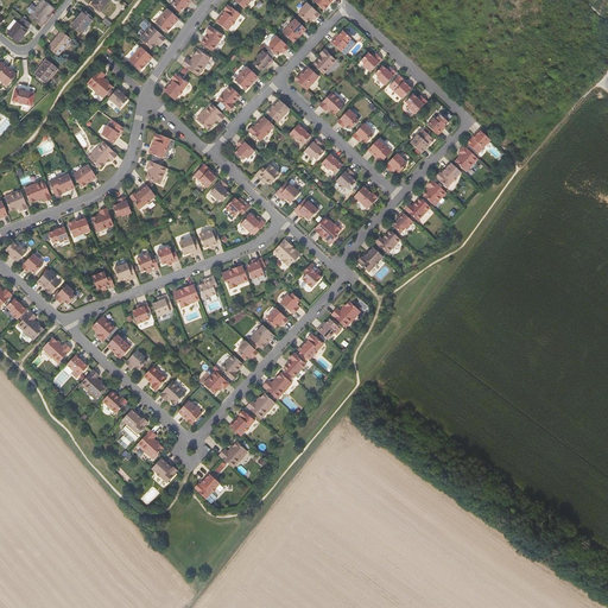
[(48,0),(42,0),(30,16),(42,25),(44,21),(43,20),(48,14),(55,6),(48,0)]
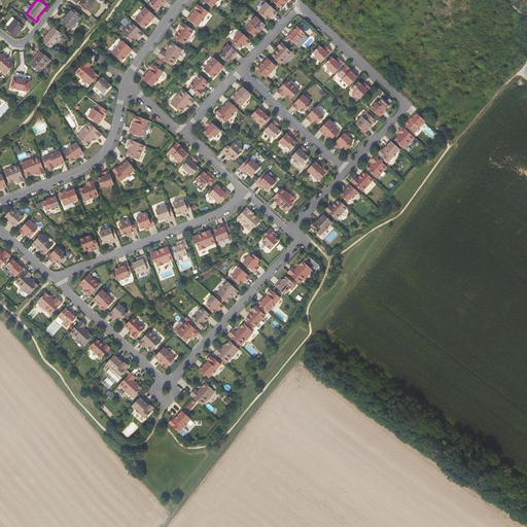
[(164,0),(163,0),(148,0),(146,4),(152,10),(157,5),(159,6),(164,0)]
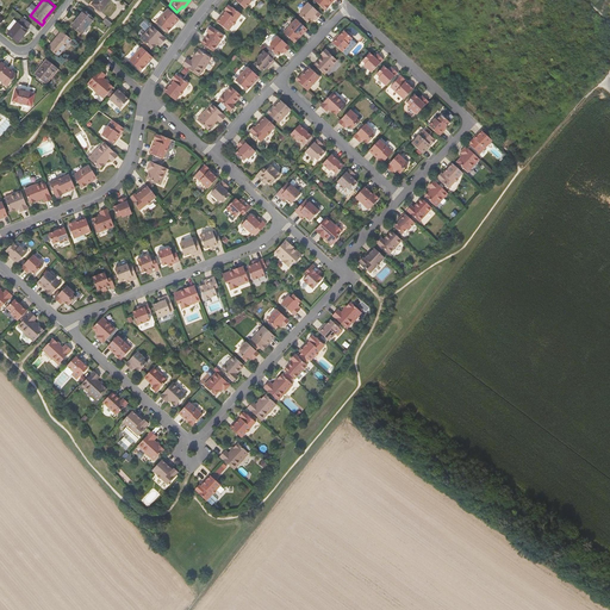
[(317,14),(305,2),(298,10),(299,12),(297,14),(304,23),(309,17),(312,20),(317,14)]
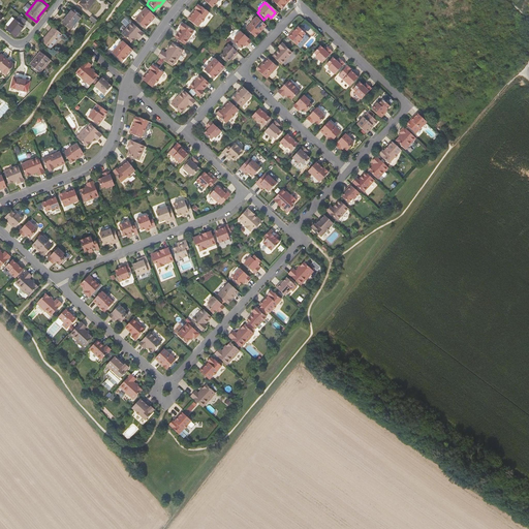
[(195,4),(192,7),(193,8),(192,9),(193,10),(192,11),(191,10),(185,19),(195,26),(198,22),(200,22),(201,20),(201,18),(207,11),(196,4),(195,5),(195,4)]
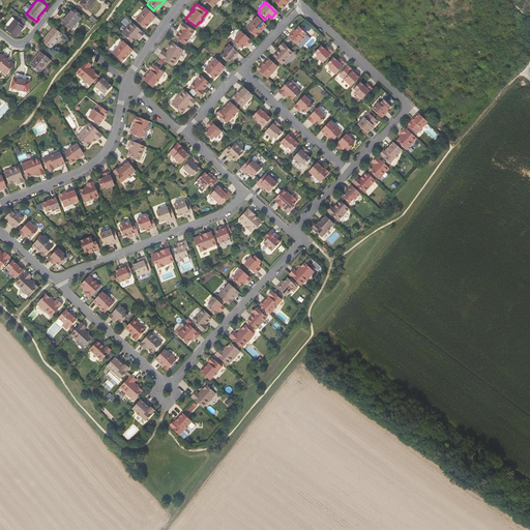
[(74,7),(63,20),(71,27),(82,15),(74,7)]
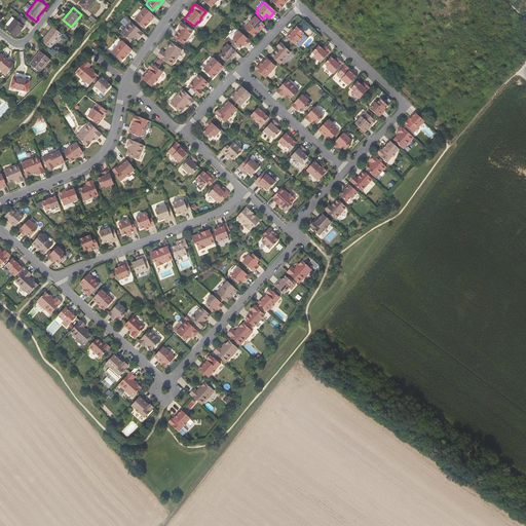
[(152,15),(143,7),(132,19),(141,28),(145,24),(144,23),(146,21),(146,22),(152,15)]
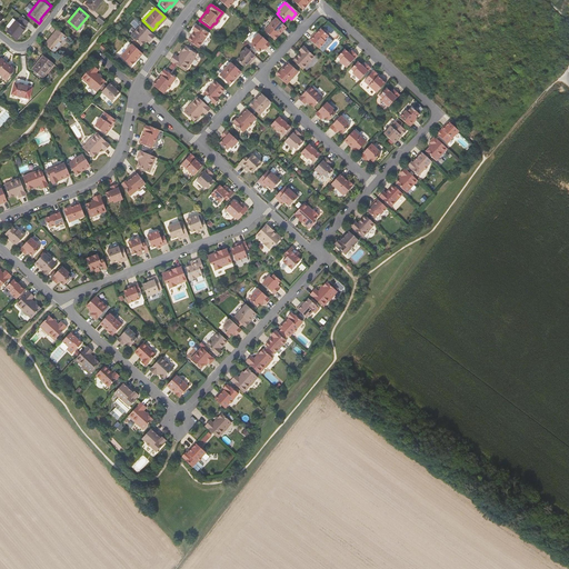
[(7,30),(17,38),(27,27),(25,26),(29,20),(22,15),(18,20),(17,19),(9,28),(7,30)]
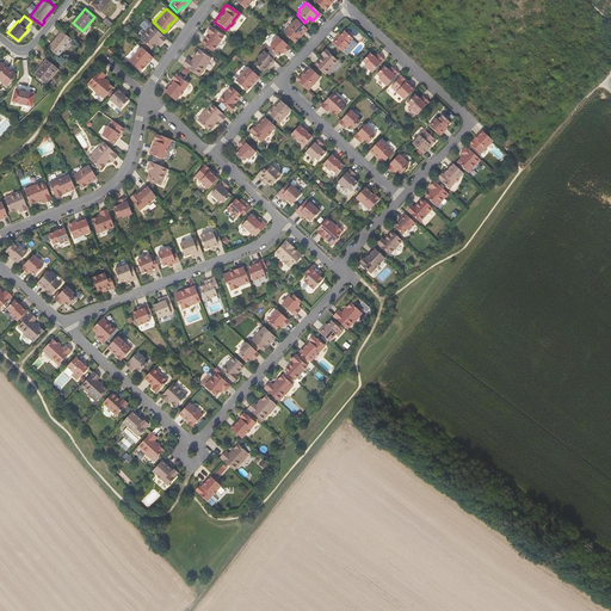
[(7,28),(10,30),(18,20),(14,18),(7,28)]
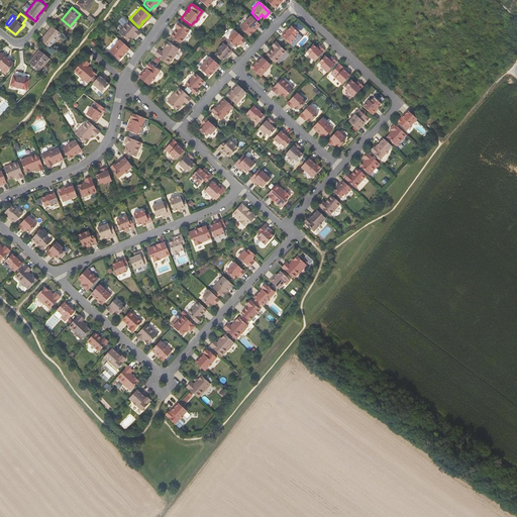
[(257,24),(248,15),(237,27),(247,35),(250,32),(249,31),(251,29),(252,30),(257,24)]
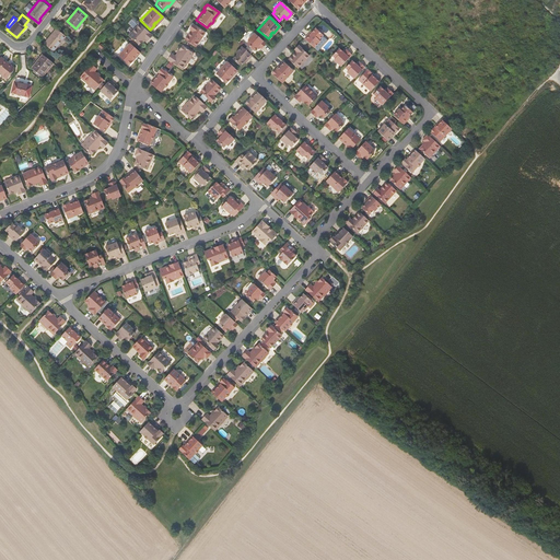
[(150,35),(137,23),(126,35),(136,44),(140,41),(142,38),(144,41),(150,35)]
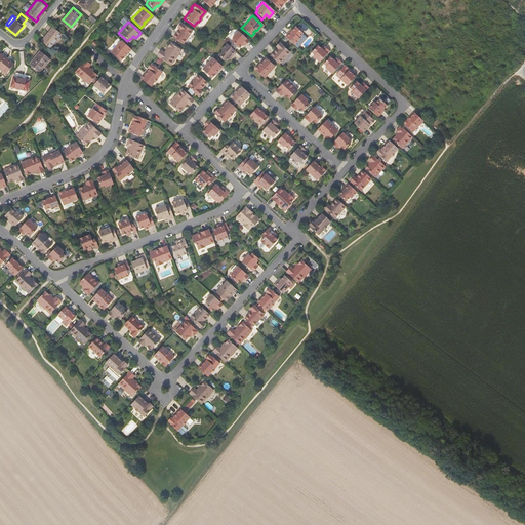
[(177,30),(176,29),(171,37),(180,44),(190,31),(178,23),(175,27),(177,29),(177,30)]
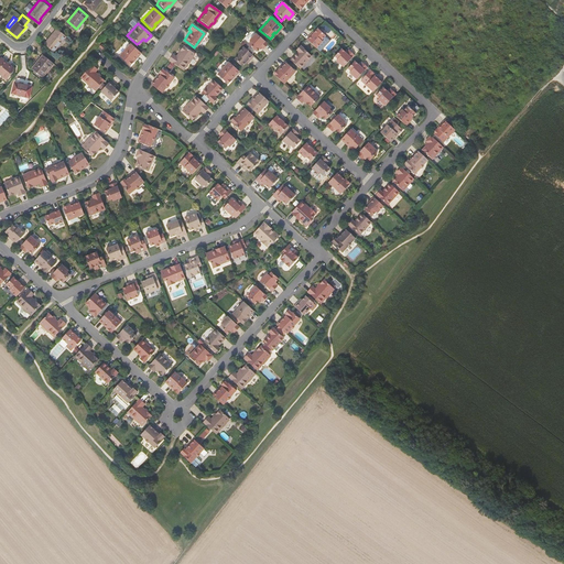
[(57,26),(44,43),(54,50),(67,34),(57,26)]
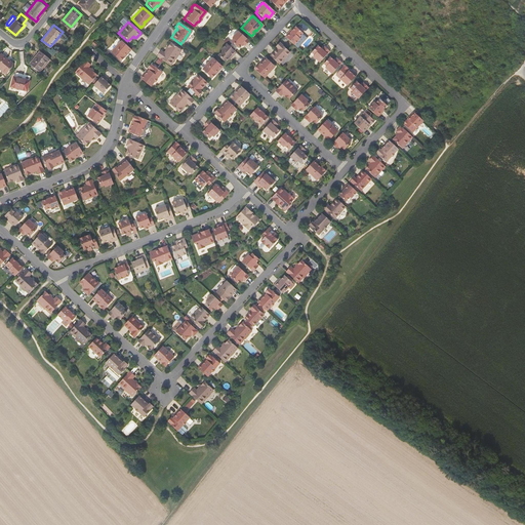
[(289,32),(288,31),(283,36),(292,45),(298,38),(296,37),(300,33),(294,27),(289,32)]
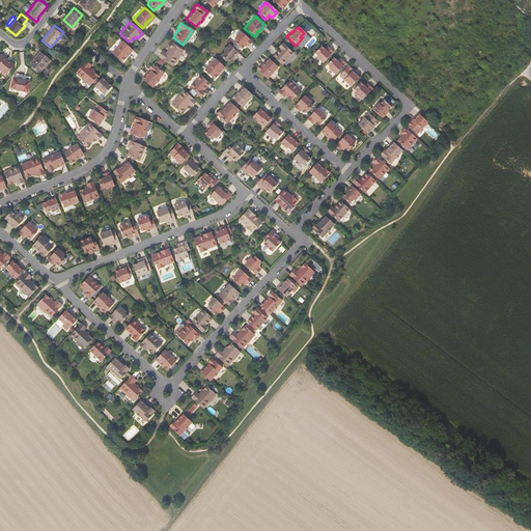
[(250,42),(239,31),(232,37),(233,38),(231,42),(239,48),(243,44),(245,46),(250,42)]
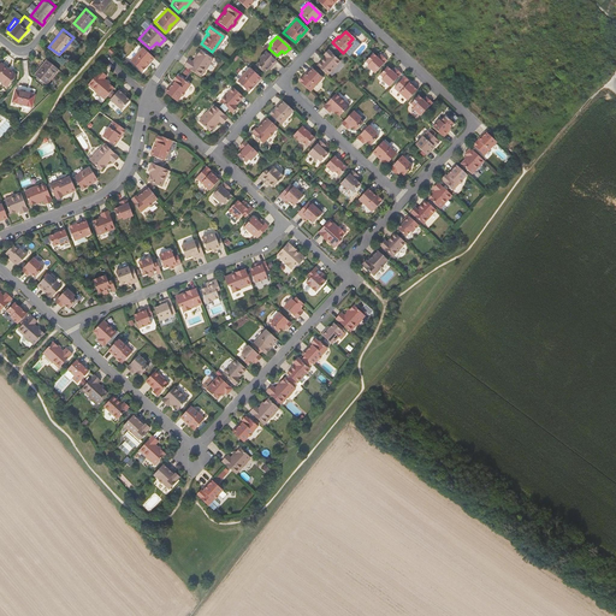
[(152,58),(140,47),(128,61),(138,71),(142,67),(141,66),(143,64),(144,65),(152,58)]
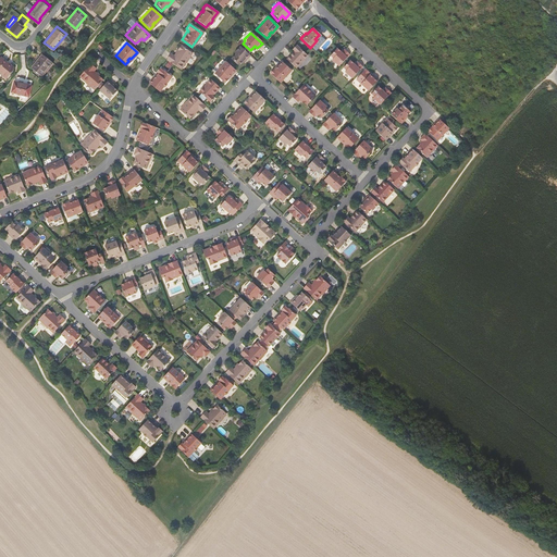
[(164,59),(178,69),(184,62),(187,57),(190,52),(178,45),(172,56),(169,53),(164,59)]
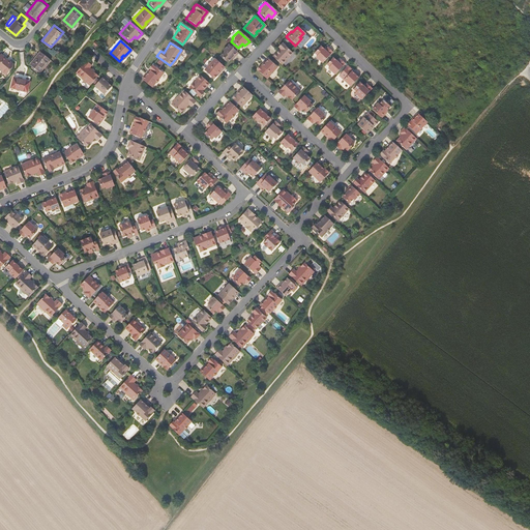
[(280,64),(291,53),(280,42),(276,47),(278,49),(278,50),(277,50),(271,56),(280,64)]
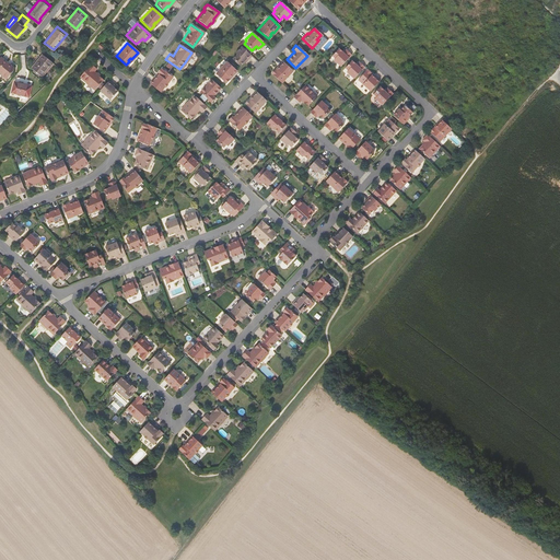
[(249,55),(240,46),(233,53),(234,54),(230,59),(237,66),(243,59),(244,60),(249,55)]
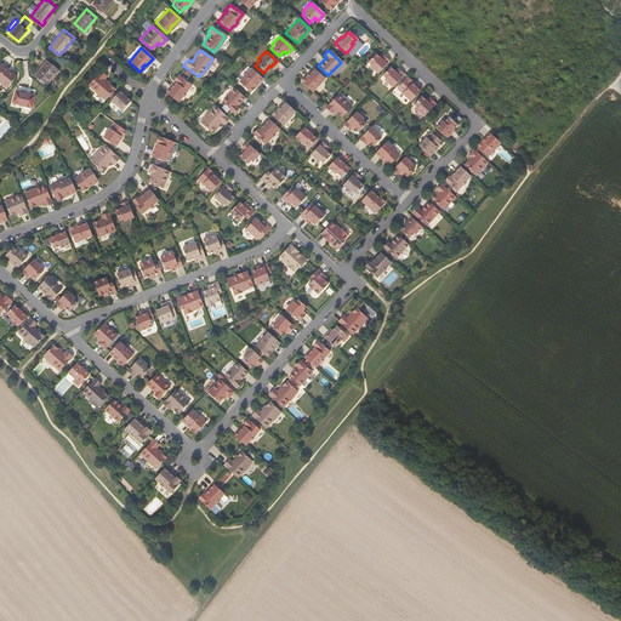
[(369,64),(368,66),(375,73),(387,61),(381,55),(379,58),(372,53),(365,62),(369,64)]
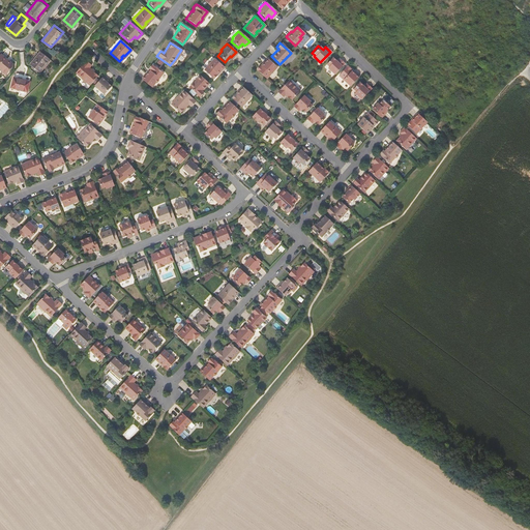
[(50,58),(40,50),(31,61),(40,69),(50,58)]
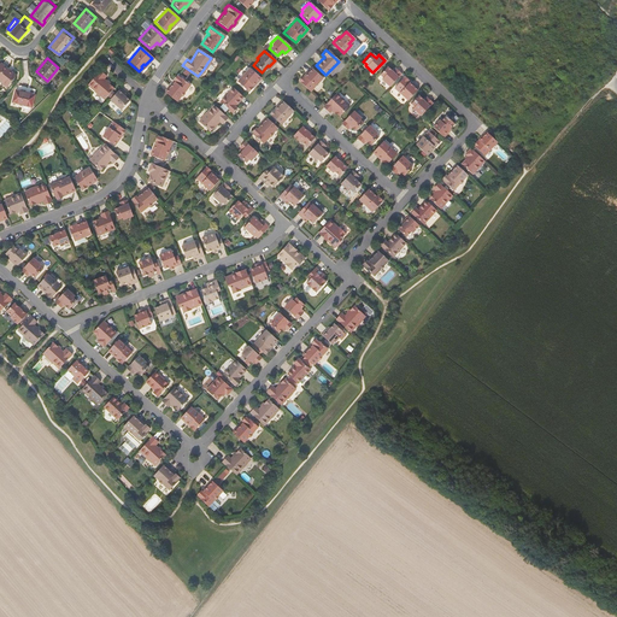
[(0,80),(7,86),(16,75),(1,63),(0,64),(0,80)]
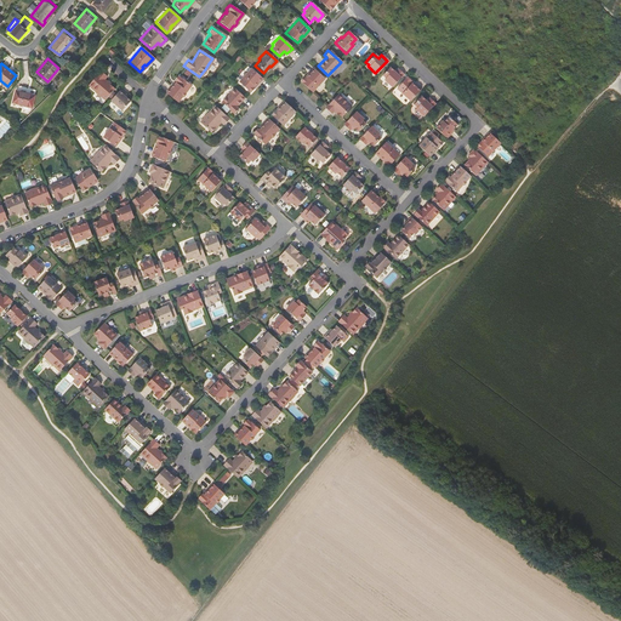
[(383,78),(381,79),(389,86),(402,74),(396,68),(393,72),(387,67),(380,75),(383,78)]
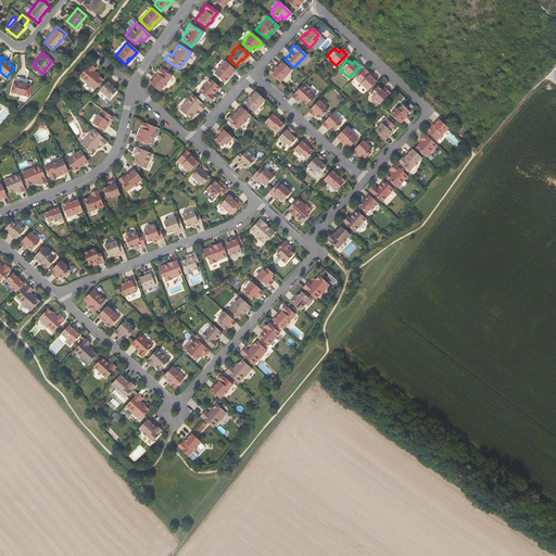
[(234,70),(223,61),(212,73),(222,83),(225,78),(224,77),(226,75),(227,76),(234,70)]
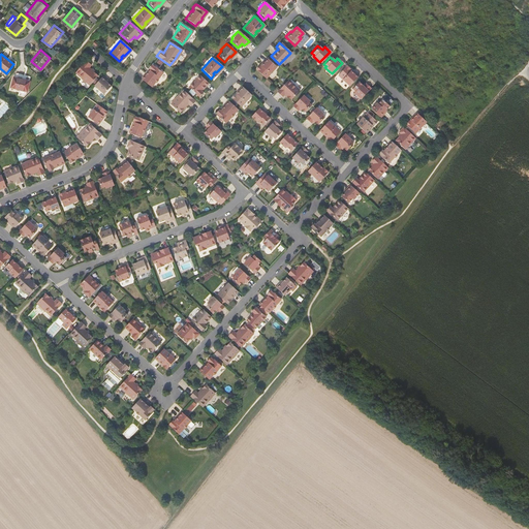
[(258,66),(257,66),(254,69),(263,79),(275,66),(266,58),(259,64),(260,65),(258,66)]
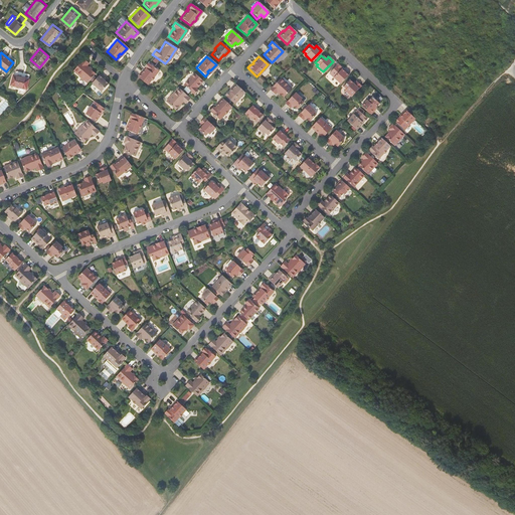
[(70,70),(77,76),(86,82),(93,73),(84,65),(87,62),(81,58),(70,70)]
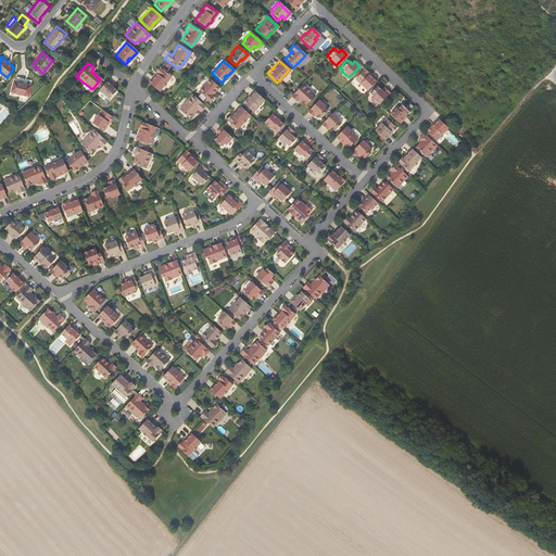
[(154,75),(153,74),(147,83),(156,91),(161,86),(162,86),(164,85),(164,83),(169,76),(159,67),(158,68),(154,72),(155,72),(154,73),(155,74),(154,75)]
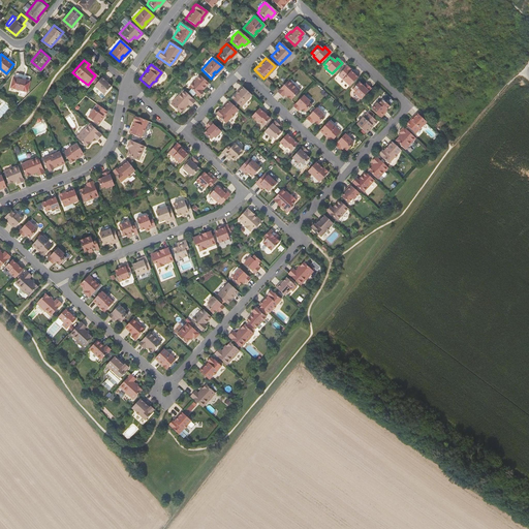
[(344,65),(336,75),(347,86),(356,76),(350,70),(349,71),(347,69),(348,69),(344,65)]
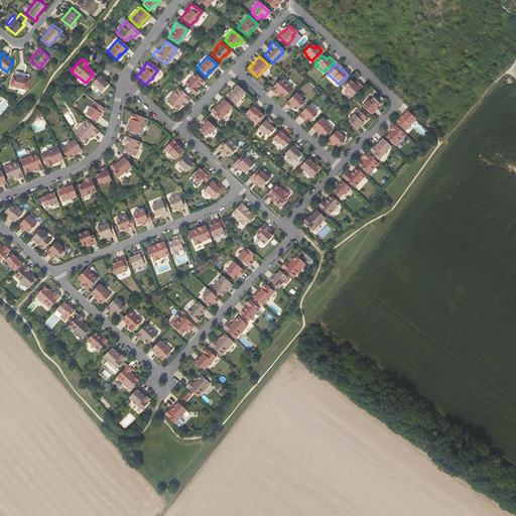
[(202,81),(192,73),(182,85),(192,94),(196,90),(194,88),(195,87),(195,88),(202,81)]
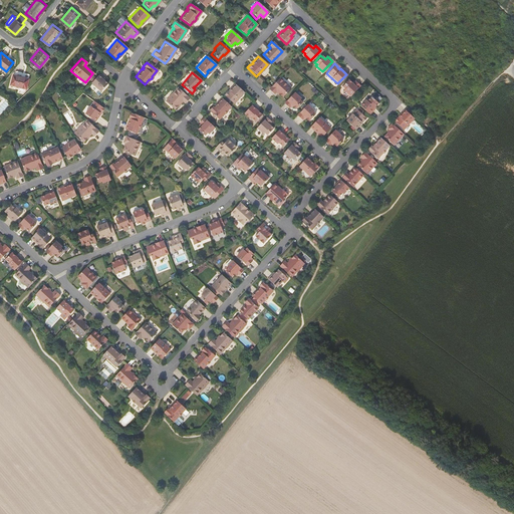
[(97,73),(89,82),(98,91),(105,83),(99,77),(100,76),(97,73)]
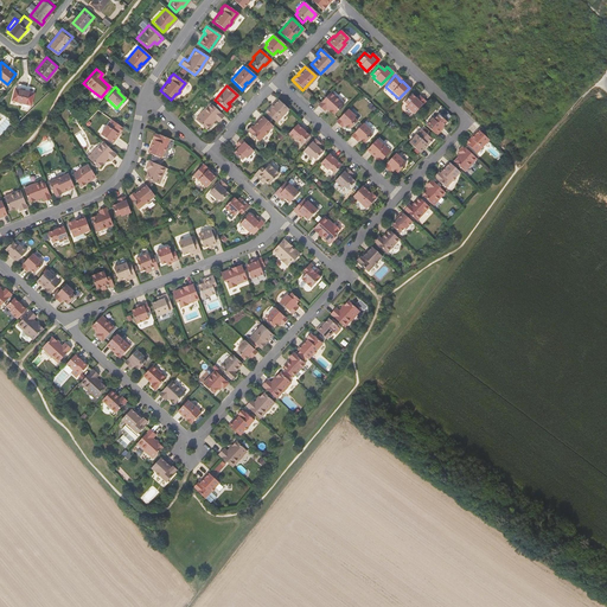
[(33,93),(16,89),(13,100),(23,102),(31,104),(33,93)]
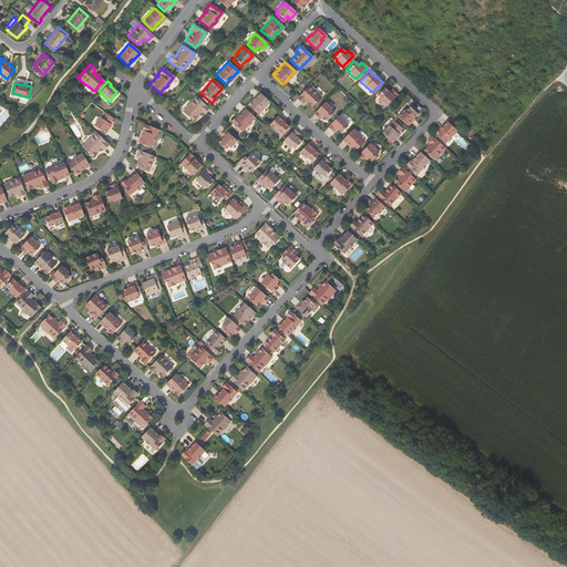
[(300,103),(302,101),(305,103),(306,103),(309,106),(319,96),(307,85),(295,98),(300,103)]
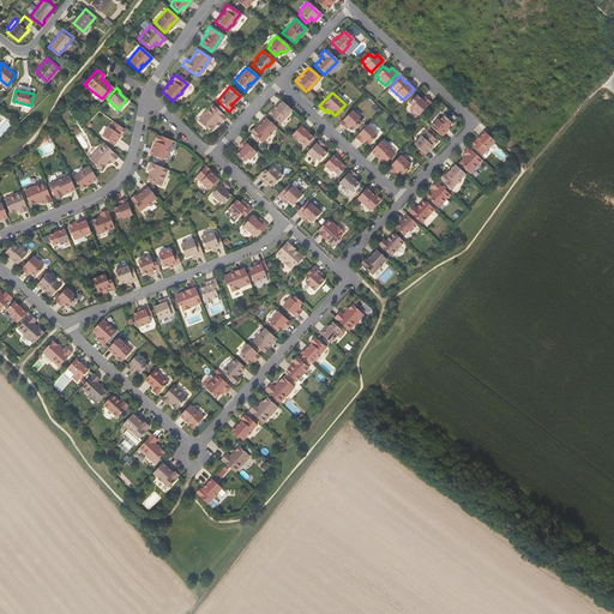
[(410,106),(408,108),(416,114),(428,102),(422,96),(420,100),(414,95),(407,103),(410,106)]
